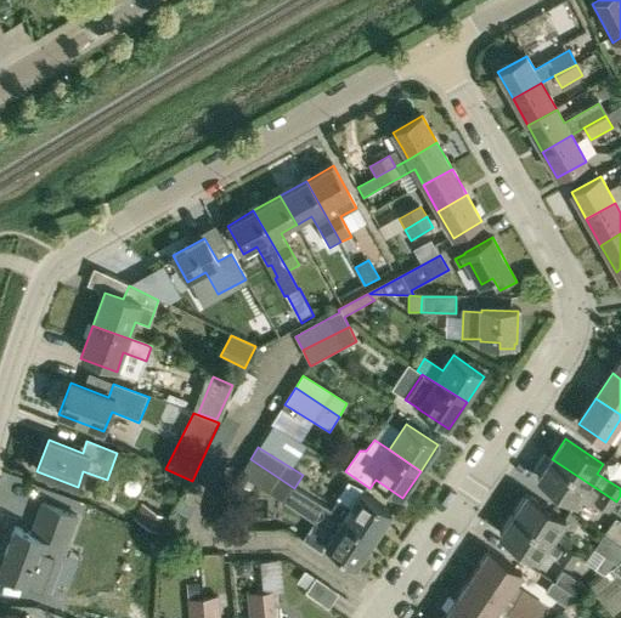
[(534,471),(540,476),(538,478),(576,504),(583,494),(587,497),(586,499),(594,504),(609,512),(616,502),(552,459),(551,460),(545,457),(534,471)]
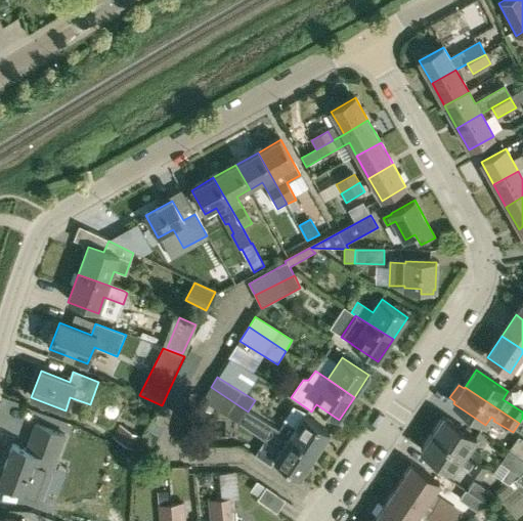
[(211,387),(202,401),(240,425),(248,411),(211,387)]
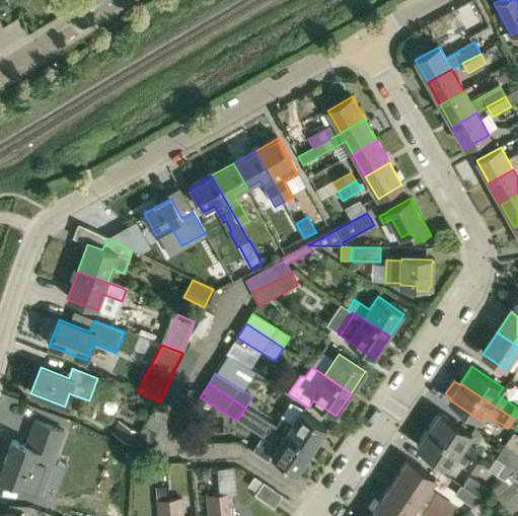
[(312,452),(327,430),(301,412),(292,426),(282,419),(277,428),(312,452)]
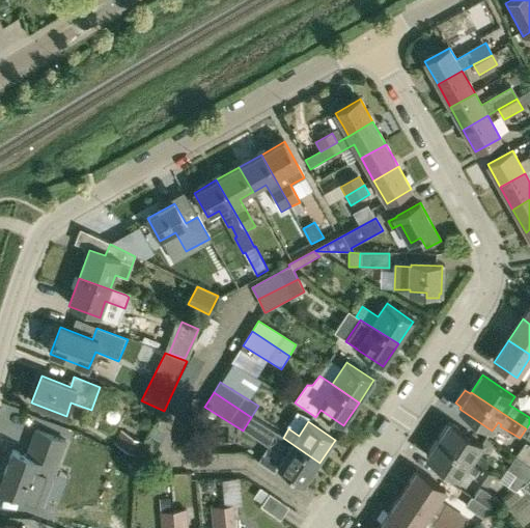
[(450,423),(439,440),(482,470),(489,462),(476,454),(482,445),(450,423)]
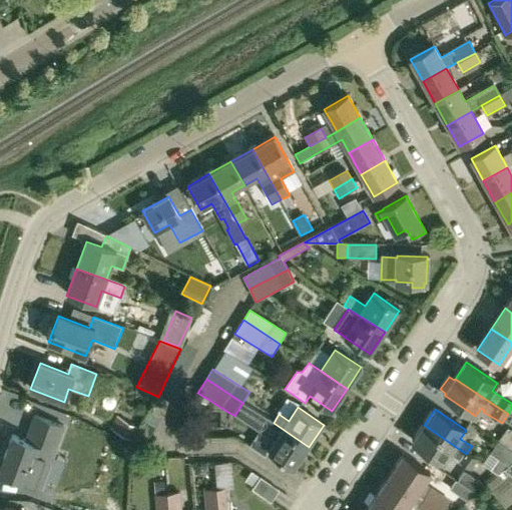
[(11,434),(0,464),(0,474),(34,487),(42,490),(50,468),(66,427),(34,415),(25,439),(11,434)]
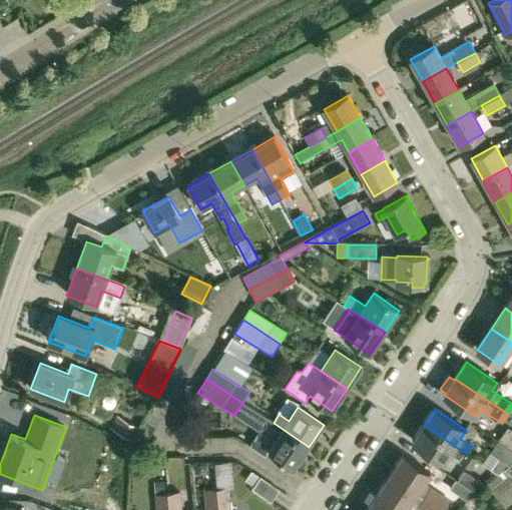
[(183,416),(176,427),(175,429),(175,430),(175,432),(176,433),(176,435),(177,436),(178,437),(180,438),(189,438),(189,416),(183,416)]
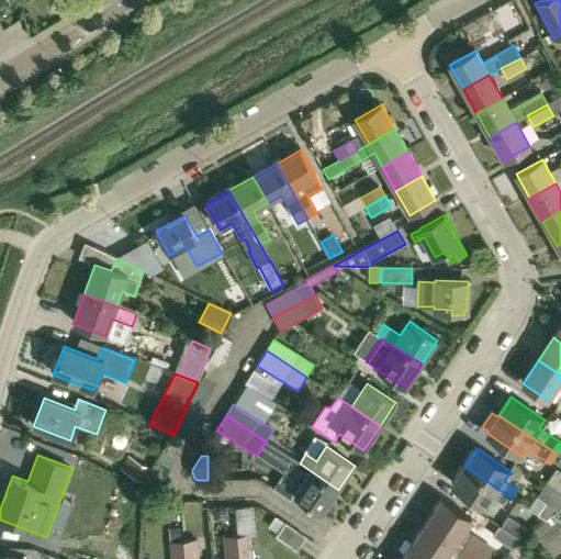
[(322,513),(338,490),(300,464),(294,460),(287,471),(292,474),(280,493),(291,501),(295,495),(322,513)]
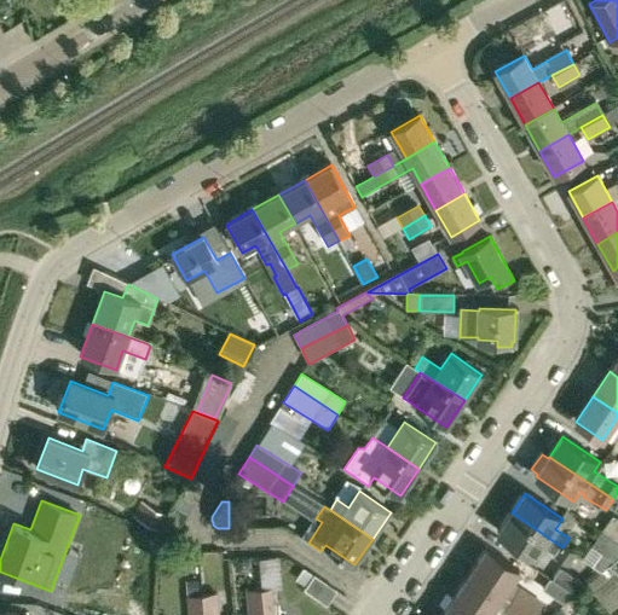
[(567,568),(576,556),(562,547),(512,512),(497,533),(536,558),(543,547),(555,556),(554,557),(567,568)]
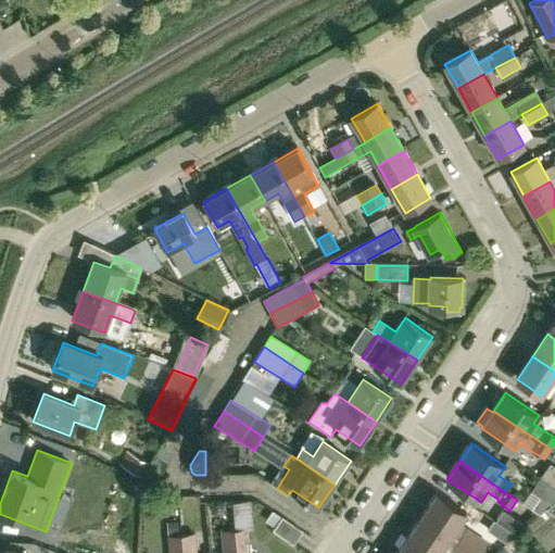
[(554,467),(551,465),(541,478),(554,488),(554,467)]
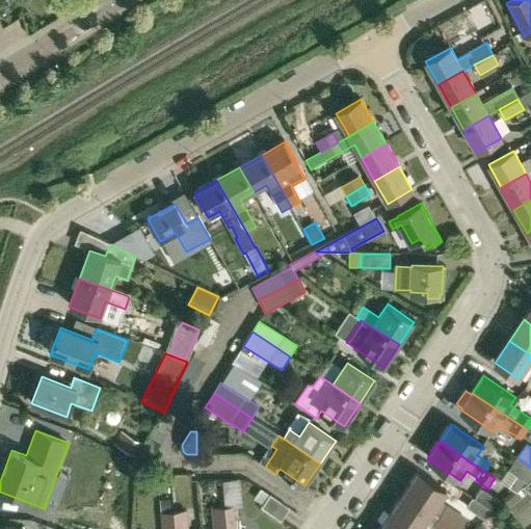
[(530,469),(515,459),(508,472),(515,477),(509,488),(518,494),(524,488),(530,480),(530,469)]
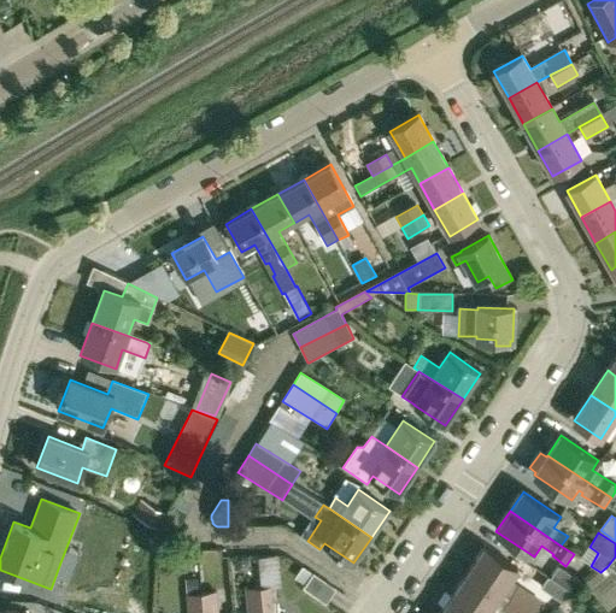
[(502,594),(517,569),(485,547),(469,572),(502,594)]
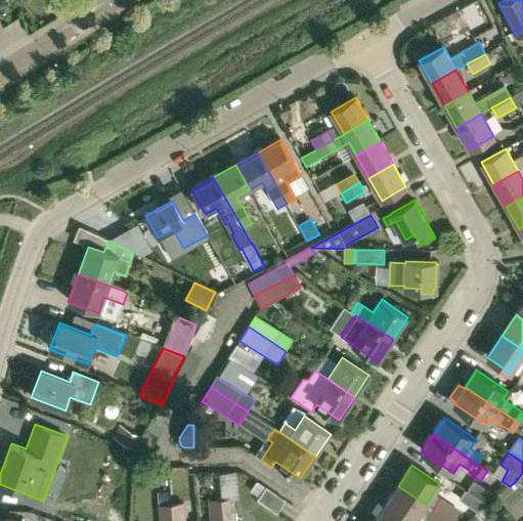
[(228,489),(244,489),(244,473),(228,473),(228,489)]
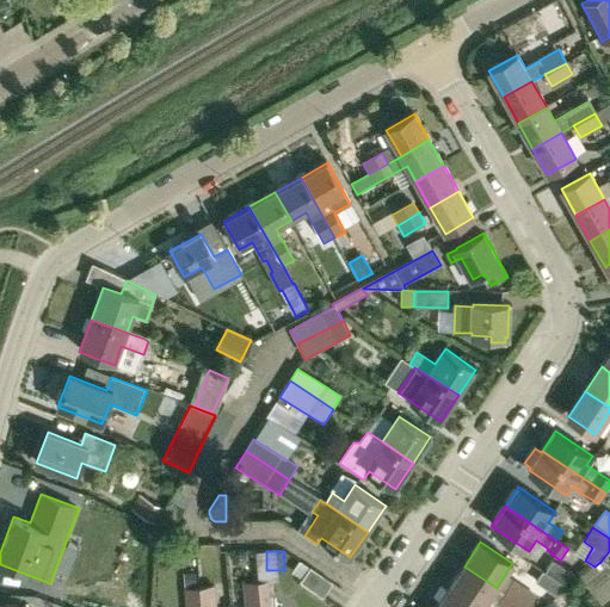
[(554,562),(546,574),(568,588),(579,580),(554,562)]
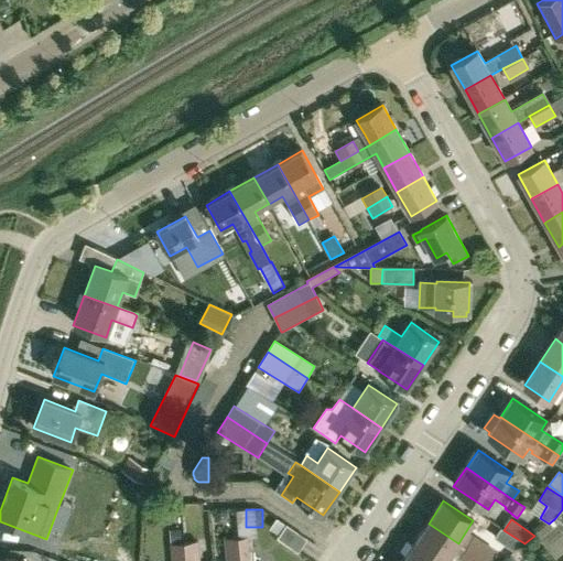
[(445,560),(458,543),(429,524),(414,545),(437,560),(445,560)]
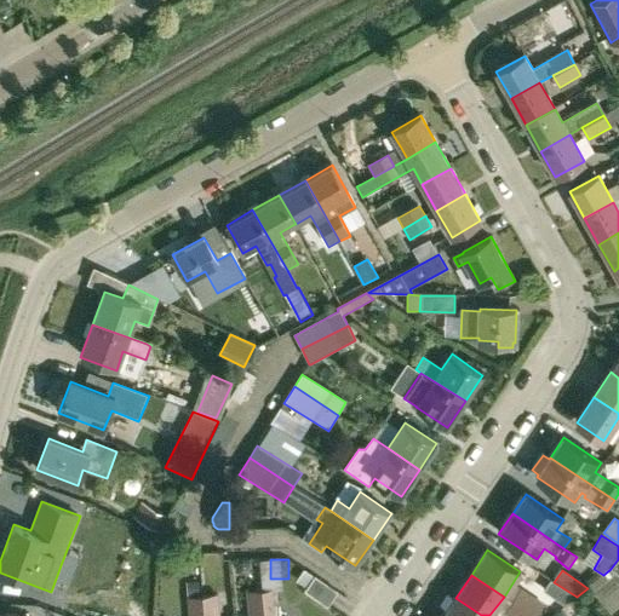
[(305,592),(327,608),(337,593),(315,577),(305,592)]
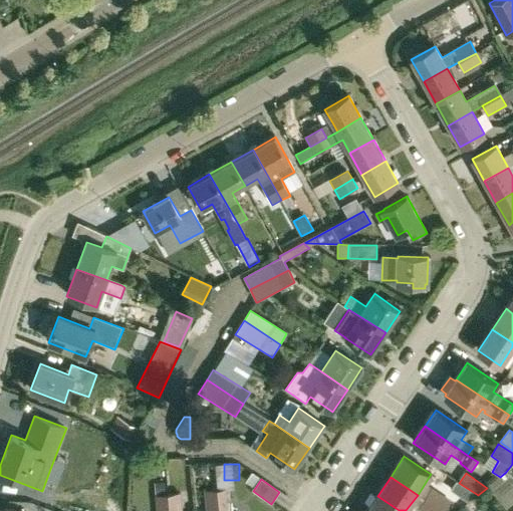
[(478,496),(459,483),(457,482),(450,491),(468,503),(478,496)]
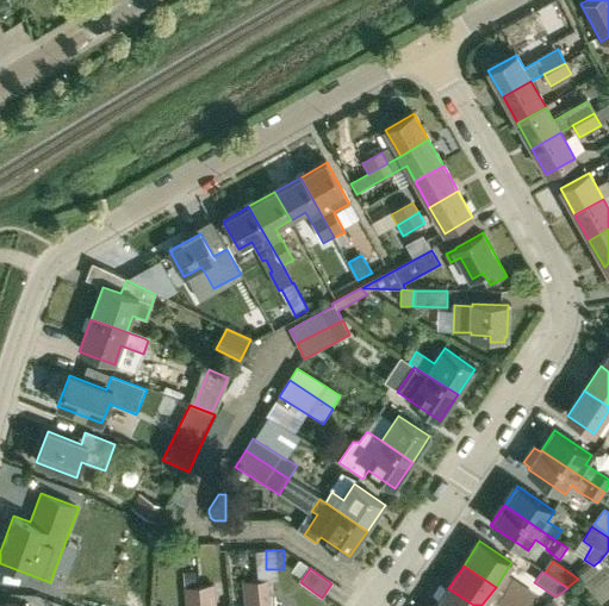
[(536,595),(511,580),(503,592),(523,605),(530,605),(536,595)]
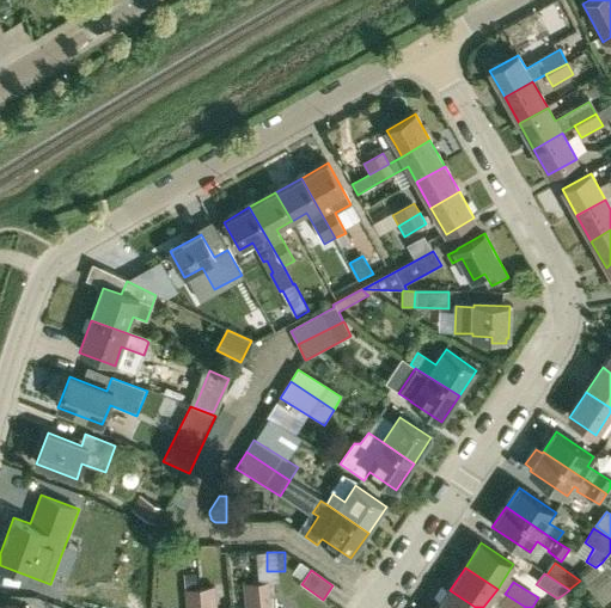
[(275,607),(273,583),(258,584),(261,607),(275,607)]
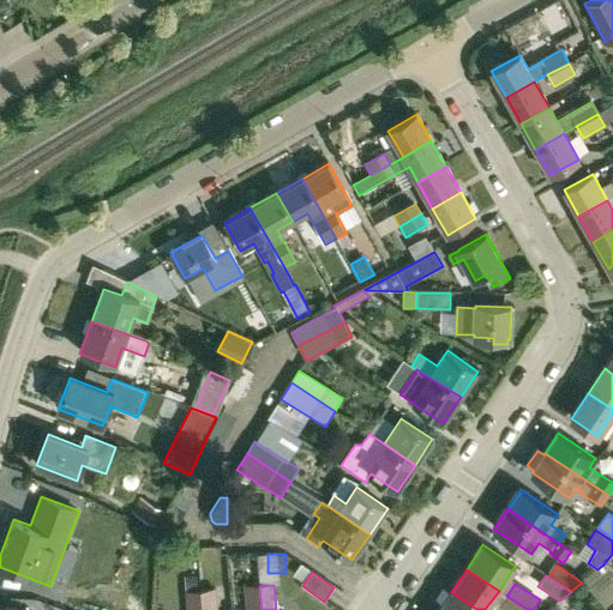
[(262,609),(259,586),(245,587),(247,609),(262,609)]
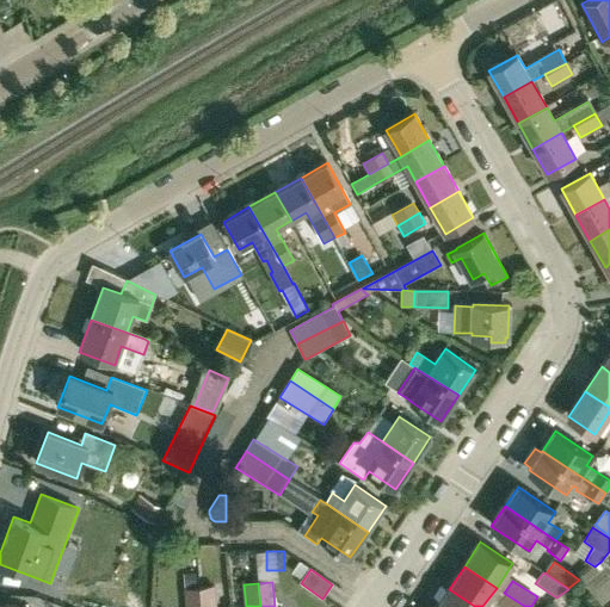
[(215,606),(214,588),(199,589),(201,606),(215,606)]
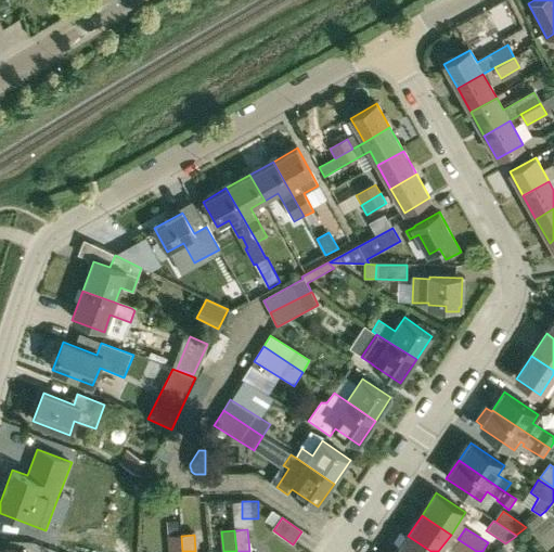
[(182,551),(181,536),(168,537),(169,551),(182,551)]
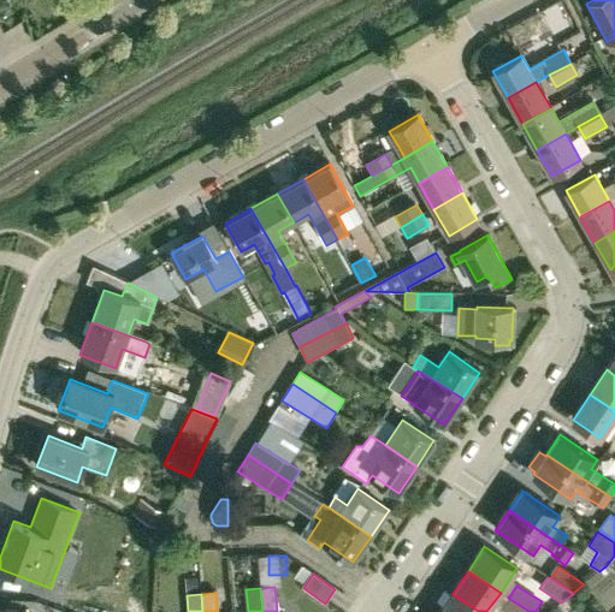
[(478,611),(453,594),(439,611),(478,611)]
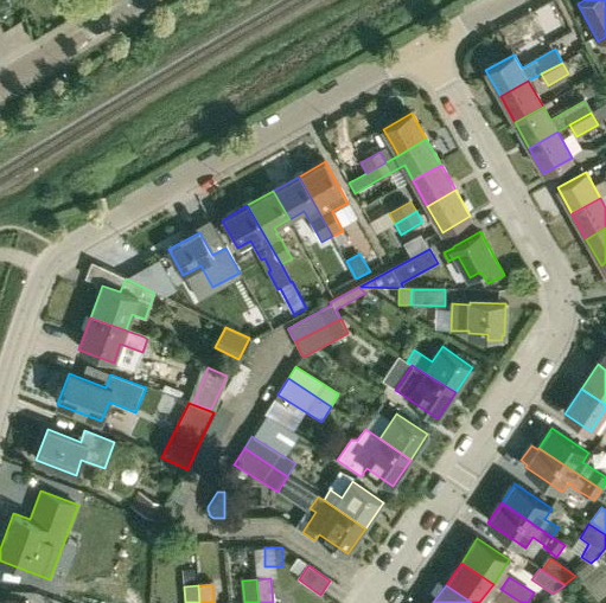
[(521,602),(501,589),(492,602),(521,602)]
